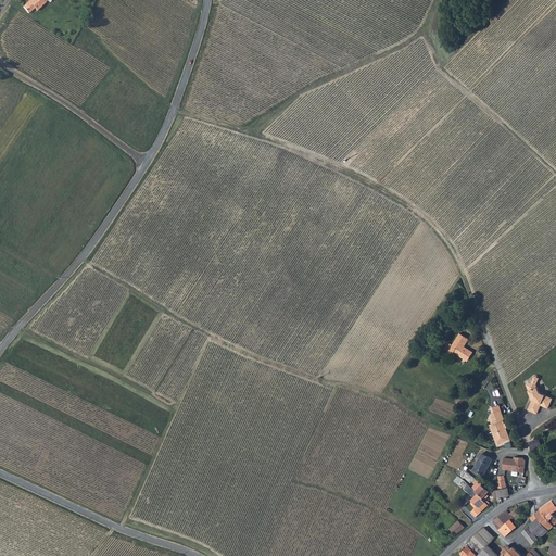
[(37,10),(45,2),(46,0),(28,0),(23,5),(28,12),(34,8),(37,10)]
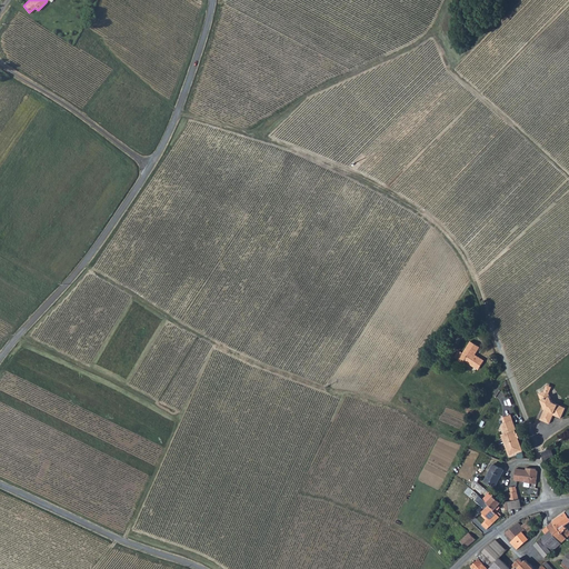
[(469,357),(466,361),(477,368),(480,368),(483,361),(482,359),(476,355),(480,347),(471,341),(463,353),(469,357)]
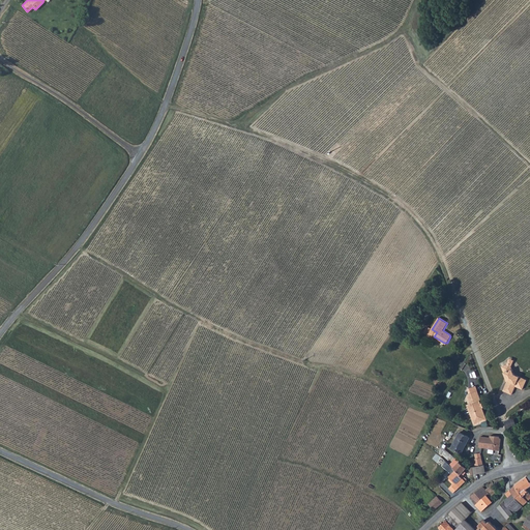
[(437,332),(432,329),(429,327),(424,333),(433,339),(434,336),(437,332)]
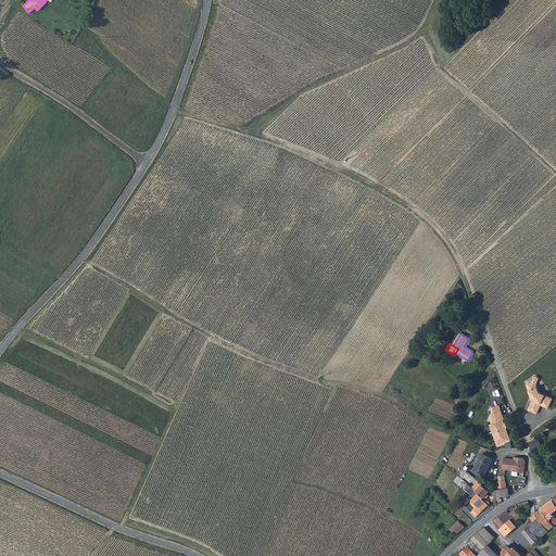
[(532,381),(527,383),(532,399),(528,409),(536,414),(541,405),(547,408),(553,399),(540,392),(536,384),(536,382),(534,381),(532,381)]
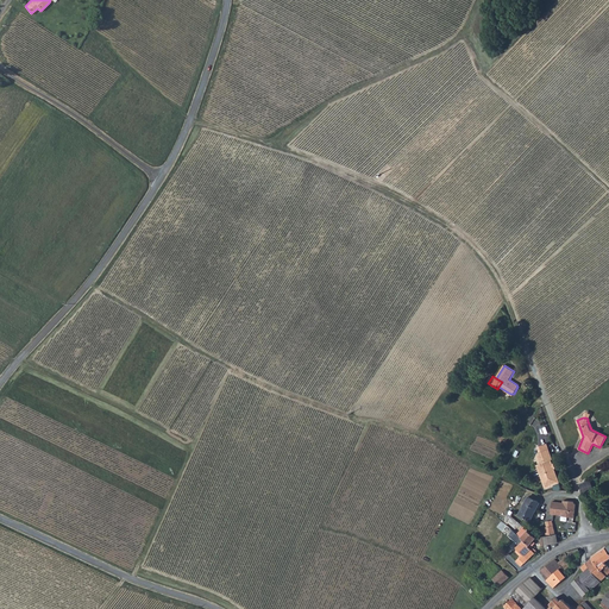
[(539,465),(547,488),(562,483),(556,469),(554,470),(553,465),(554,465),(552,458),(547,444),(538,446),(540,452),(538,458),(540,463),(540,465),(539,465)]
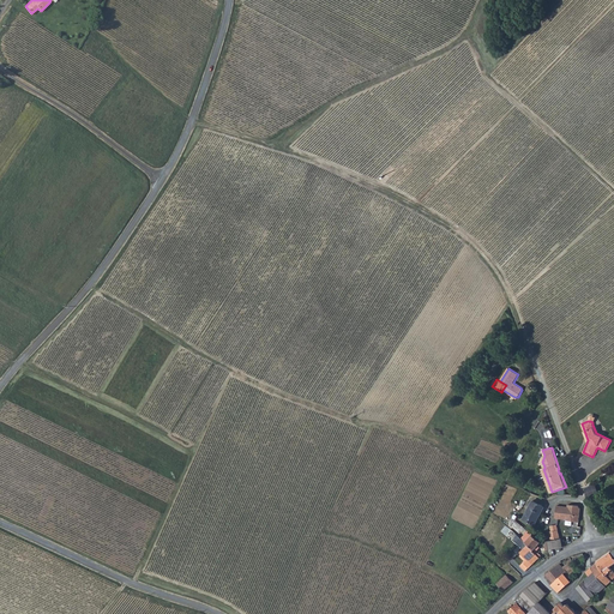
[(596,483),(585,487),(588,497),(599,493),(596,483)]
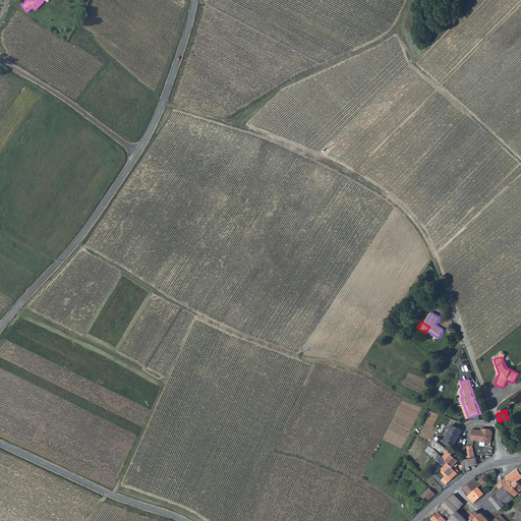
[(462,430),(452,425),(445,441),(454,446),(462,430)]
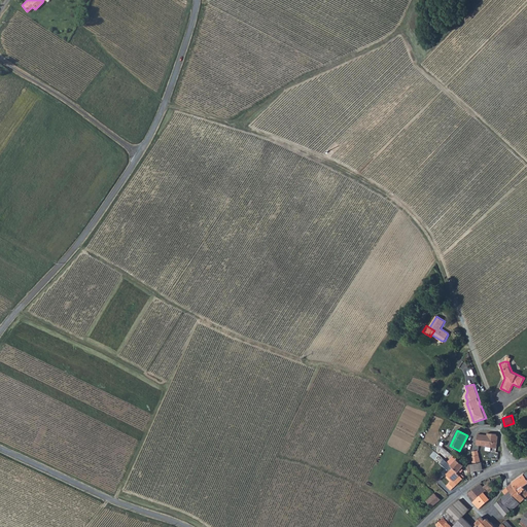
[(496,447),(498,435),(496,433),(487,432),(487,434),(478,432),(476,444),(486,445),(486,446),(496,447)]
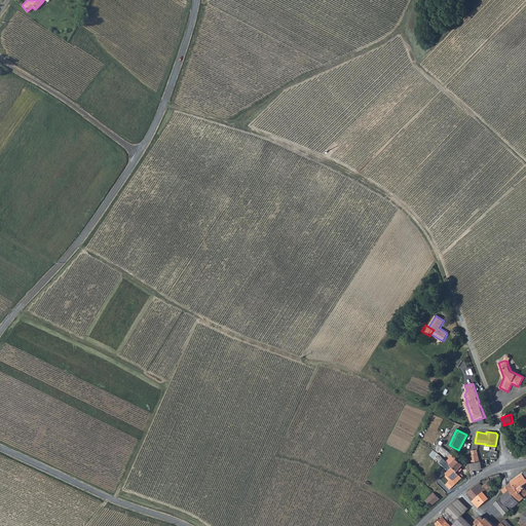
[(471,454),(472,461),(479,460),(477,448),(472,449),(473,454),(471,454)]
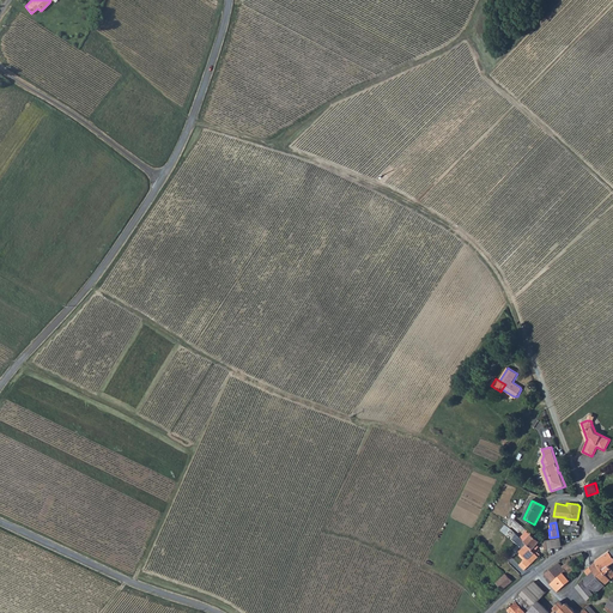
[(521,539),(527,544),(533,548),(540,541),(528,530),(521,539)]
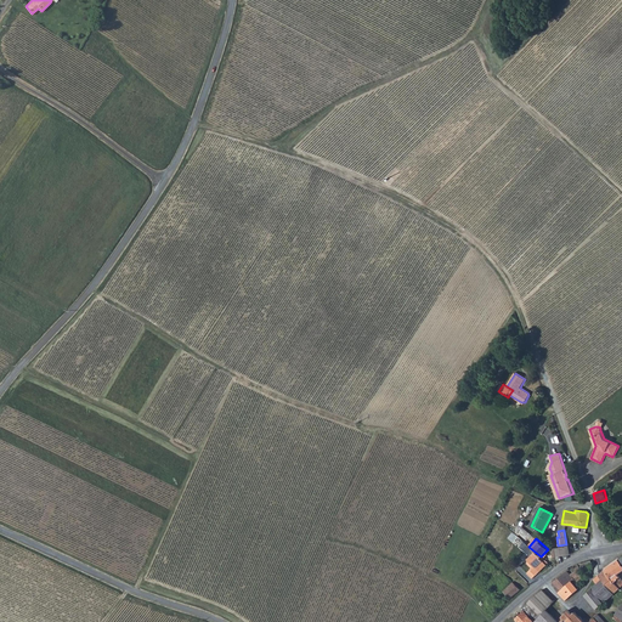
[(567,544),(566,544),(558,546),(550,548),(552,550),(552,553),(554,557),(569,553),(567,544)]
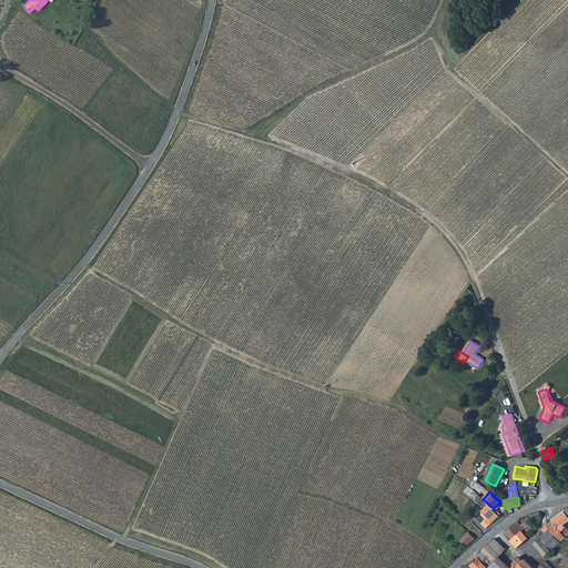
[(499,516),(493,509),(494,508),(488,504),(482,510),(488,517),(482,524),(486,528),(499,516)]
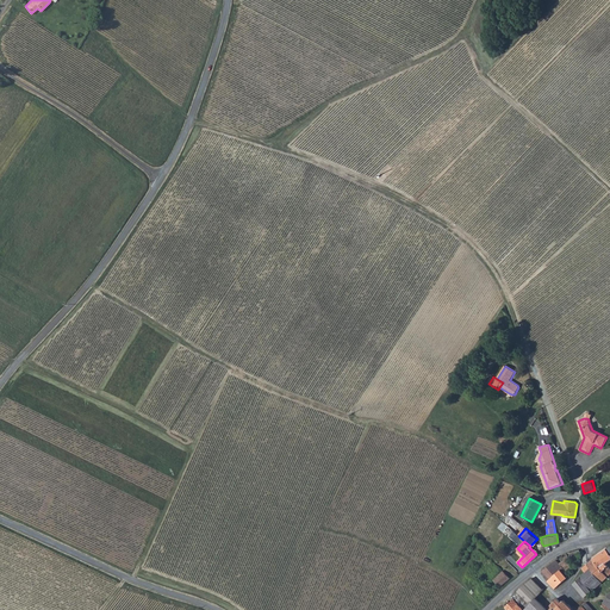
[(609,551),(608,547),(593,558),(607,574),(608,576),(609,573),(609,566),(607,561),(609,559),(609,551)]
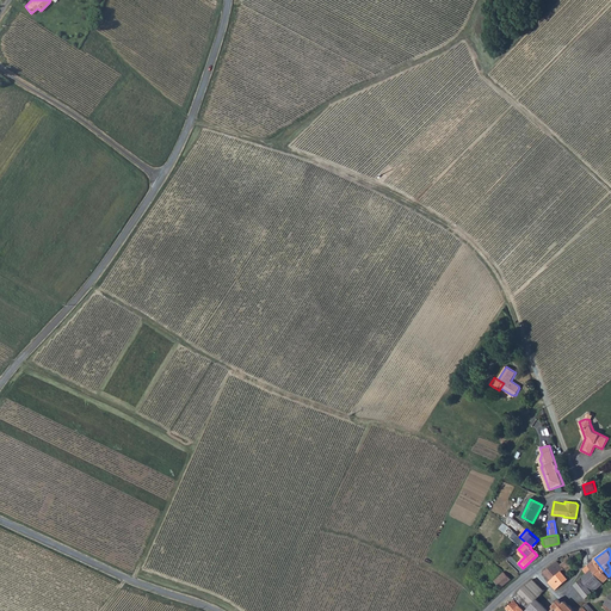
[(565,573),(573,569),(569,559),(567,554),(567,553),(562,555),(565,561),(560,563),(557,560),(542,571),(550,579),(561,569),(565,573)]
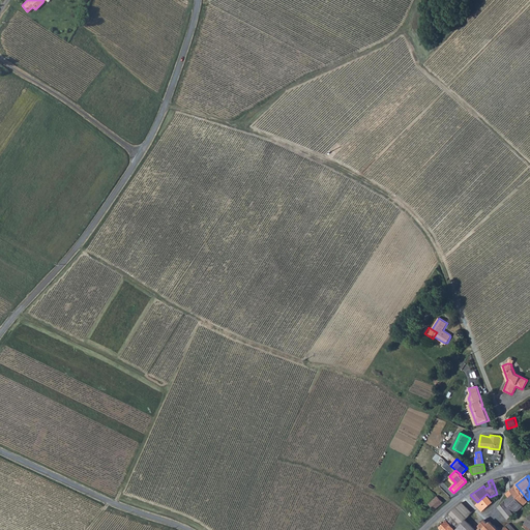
[(505,481),(494,484),(497,494),(503,491),(502,489),(506,487),(505,481)]
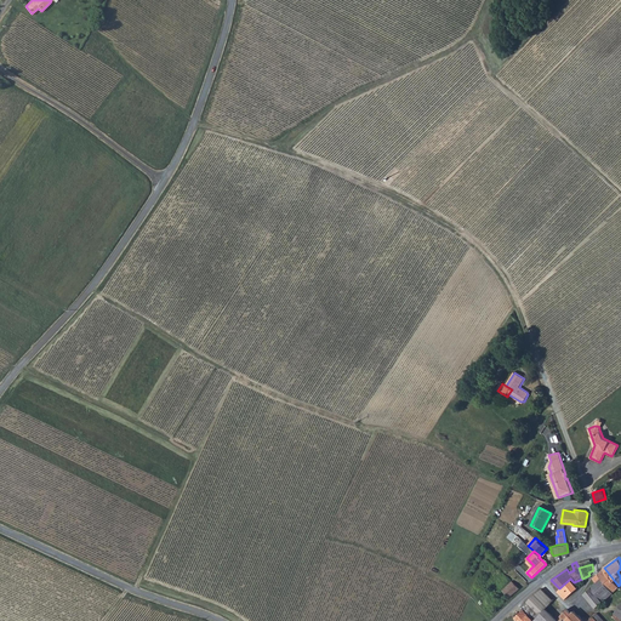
[(604,568),(597,573),(600,577),(607,585),(611,591),(617,585),(604,568)]
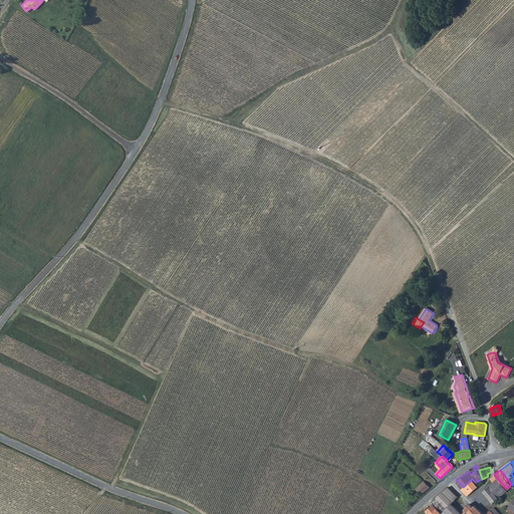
[(502,484),(497,478),(493,482),(484,491),(493,502),(499,497),(494,491),(502,484)]
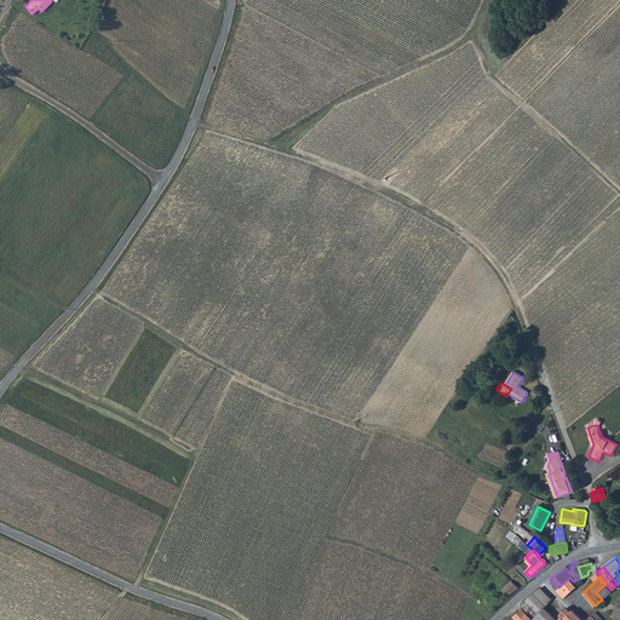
[(563,597),(577,586),(573,581),(569,578),(558,587),(556,590),(563,597)]
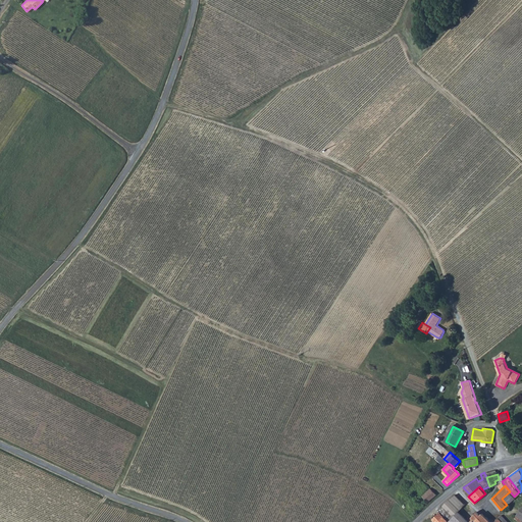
[(427,503),(436,496),(430,488),(422,497),(427,503)]
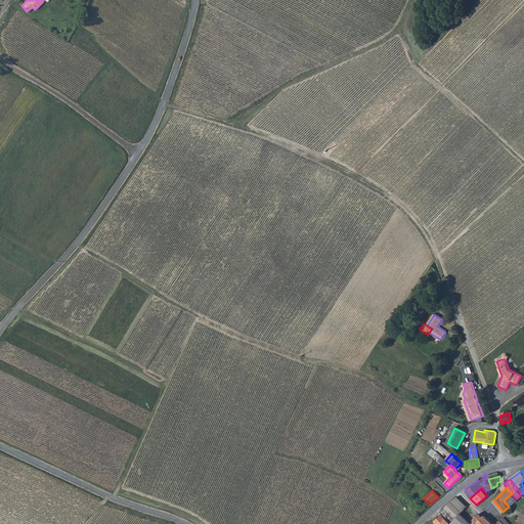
[(509,507),(517,499),(516,498),(512,493),(504,500),(509,507)]
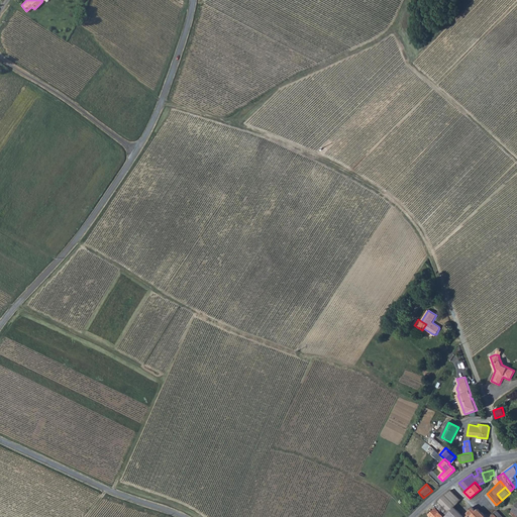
[(447,492),(438,501),(449,511),(453,506),(458,501),(456,500),(458,498),(450,490),(447,492)]
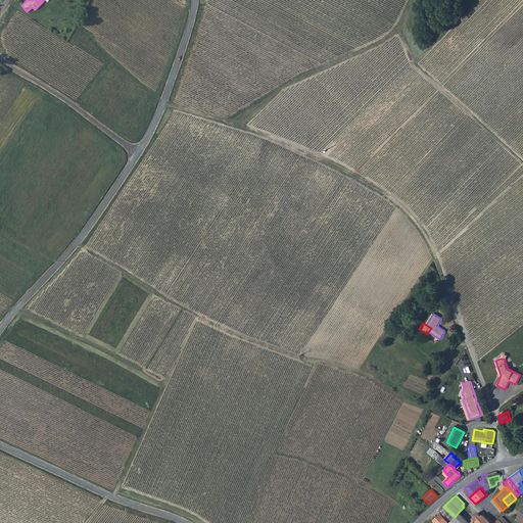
[(449,522),(455,517),(443,507),(438,512),(440,513),(433,519),(437,522),(449,522)]
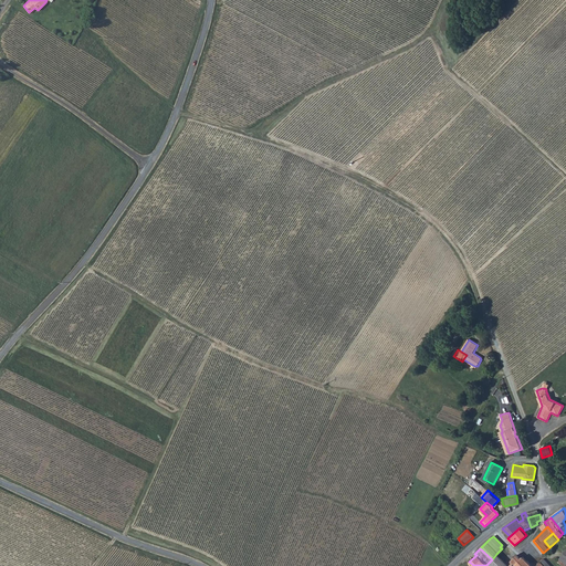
[(504,565),(505,565),(507,564),(496,554),(492,559),(486,565),(504,565)]
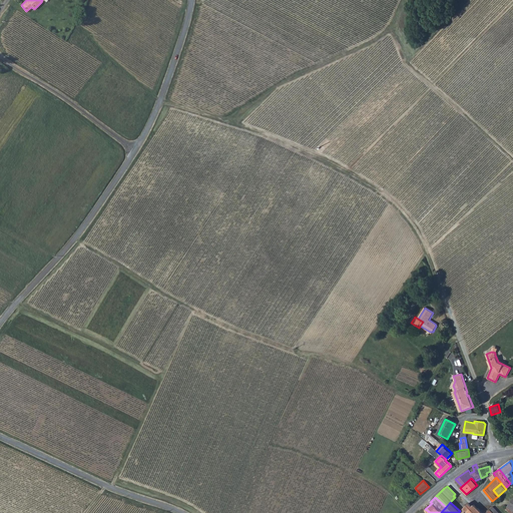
[(463,507),(467,511),(472,506),(468,502),(463,507)]
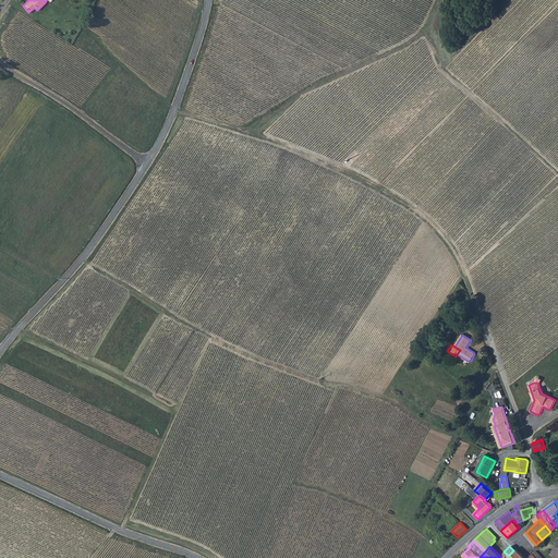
[(523,557),(524,557),(514,548),(513,550),(508,556),(509,557),(523,557)]
